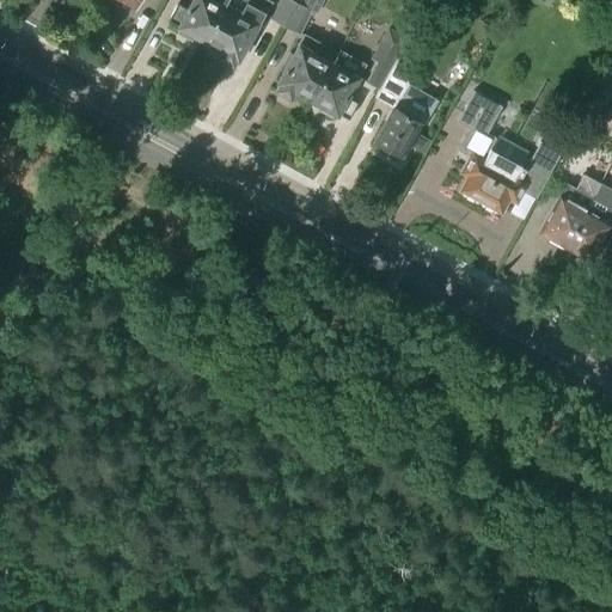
[(191,0),(188,8),(177,4),(167,19),(178,25),(177,28),(203,42),(226,1),(226,0),(191,0)]
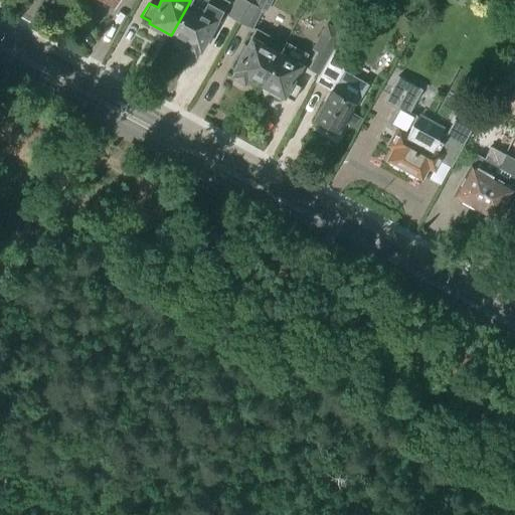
[(220,0),(190,0),(190,1),(171,35),(184,42),(181,48),(196,56),(226,3),(220,0)]
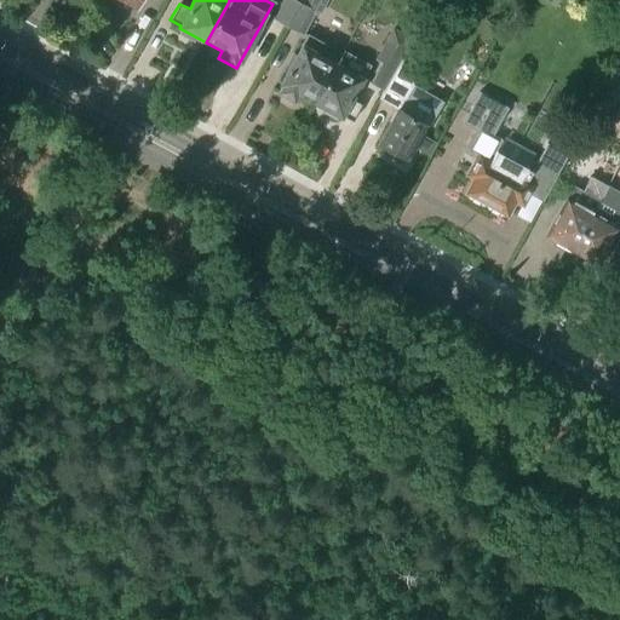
[(287,27),(302,0),(283,0),(274,19),(287,27)]
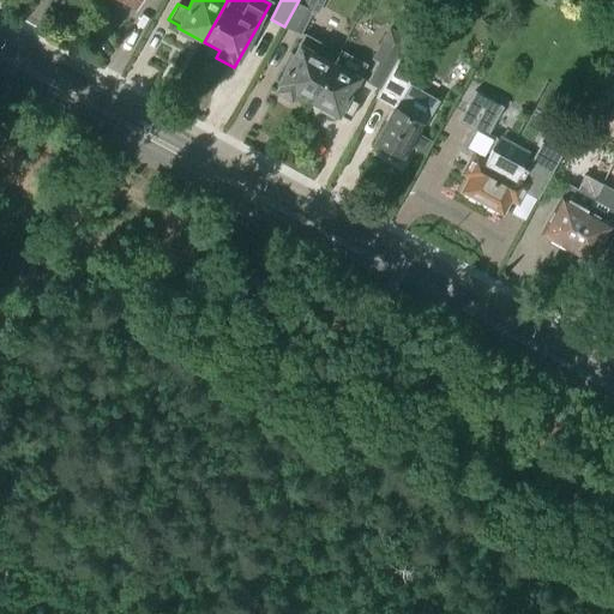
[(298,34),(309,12),(308,11),(313,0),(299,0),(284,26),(298,34)]
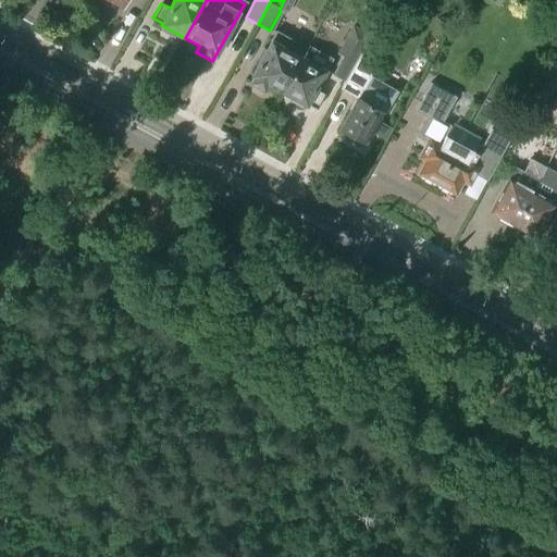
[(283,91),(291,77),(305,54),(291,47),(294,40),(277,32),(252,74),(255,75),(250,82),(264,89),(268,83),(283,91)]
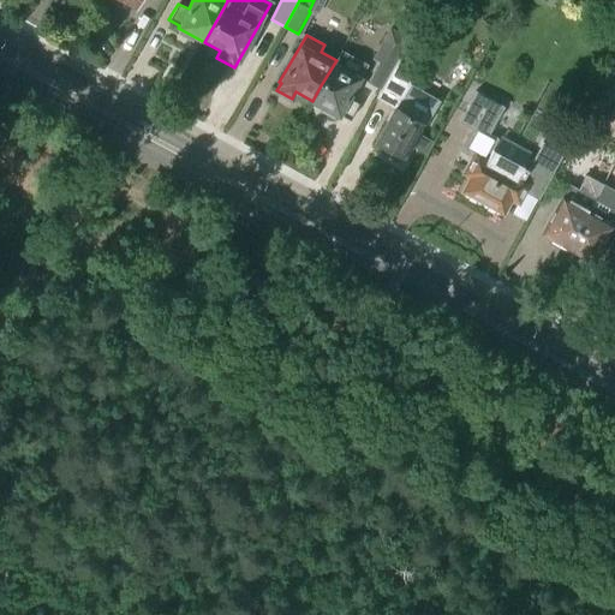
[(381,90),(404,46),(386,36),(372,60),(377,63),(366,83),(381,90)]
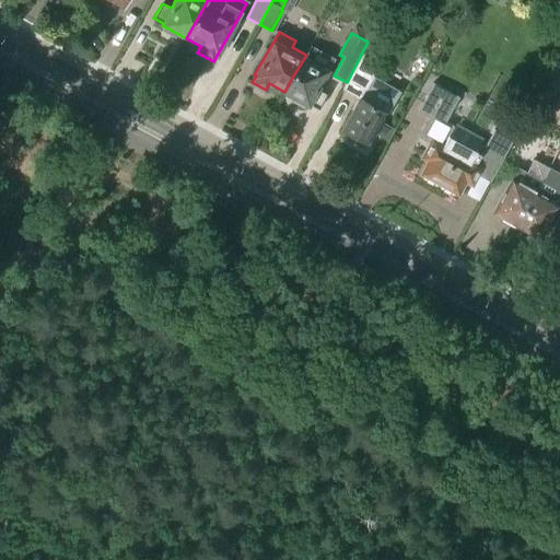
[(318,111),(327,95),(317,90),(328,71),(327,71),(333,63),(319,56),(325,47),(314,41),(306,55),(292,78),(284,92),(307,106),(308,105),(318,111)]
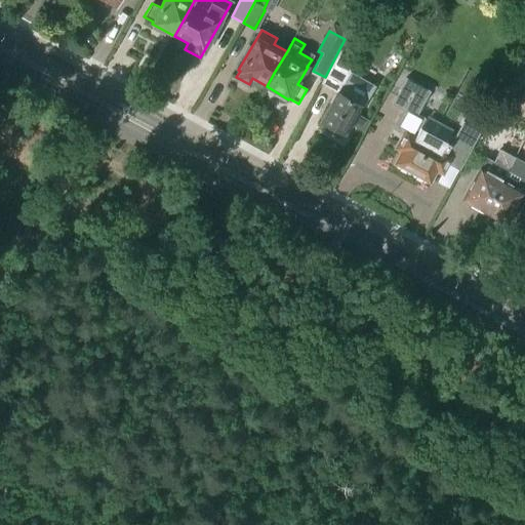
[(326,81),(338,88),(320,122),(344,135),(350,124),(356,113),(360,105),(364,107),(375,86),(347,71),(354,59),(341,52),(326,81)]
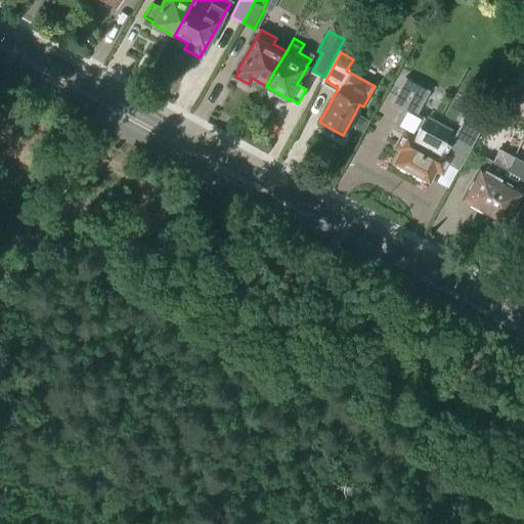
[(396,147),(402,151),(396,163),(399,165),(400,168),(406,171),(409,171),(415,174),(417,176),(422,179),(425,179),(429,181),(435,170),(441,173),(445,166),(446,164),(459,170),(480,131),(462,122),(461,125),(453,138),(449,136),(446,142),(420,128),(423,122),(415,117),(428,92),(406,80),(396,99),(406,105),(399,120),(409,126),(405,132),(396,147)]
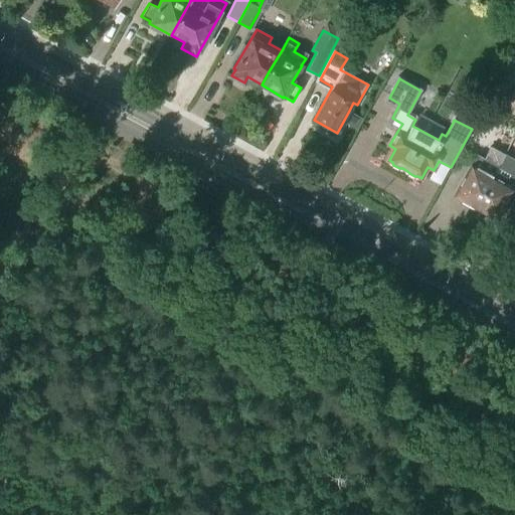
[(349,111),(343,122),(357,130),(363,119),(349,111)]
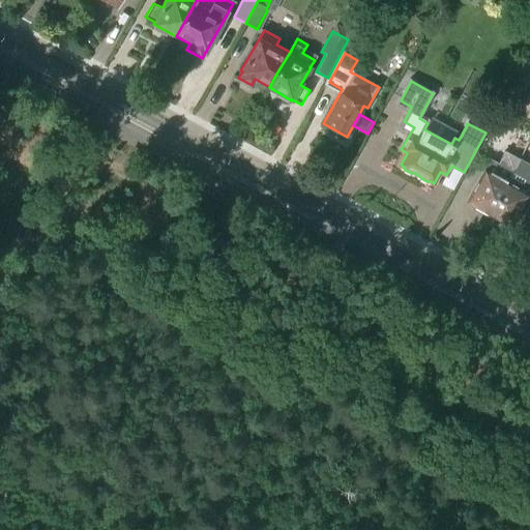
[(486,171),(468,202),(476,206),(475,208),(488,215),(489,213),(490,214),(507,183),(520,159),(505,151),(499,164),(492,159),(486,171)]
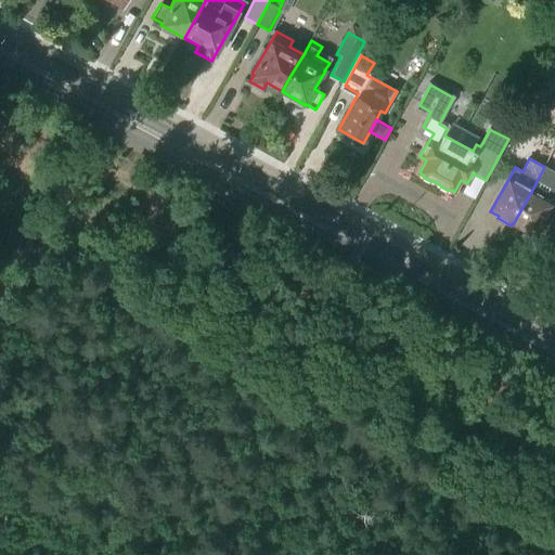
[(531,192),(513,224),(515,226),(516,228),(521,231),(524,230),(536,236),(554,204),(553,204),(554,199),(554,171),(545,167),(544,167),(531,192)]
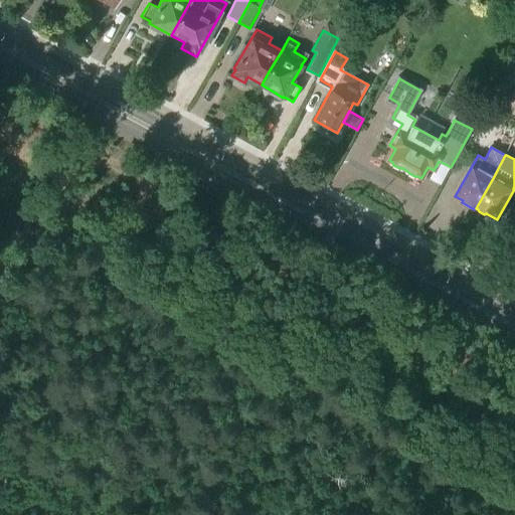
All buildings are outlined.
